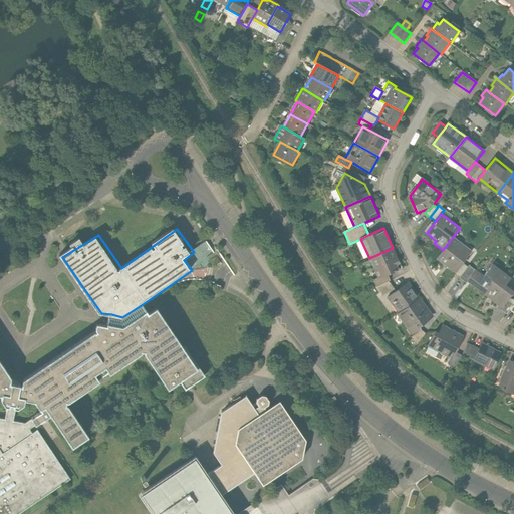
[(471,253),(452,238),(443,250),(437,258),(456,273),(463,263),(471,253)]
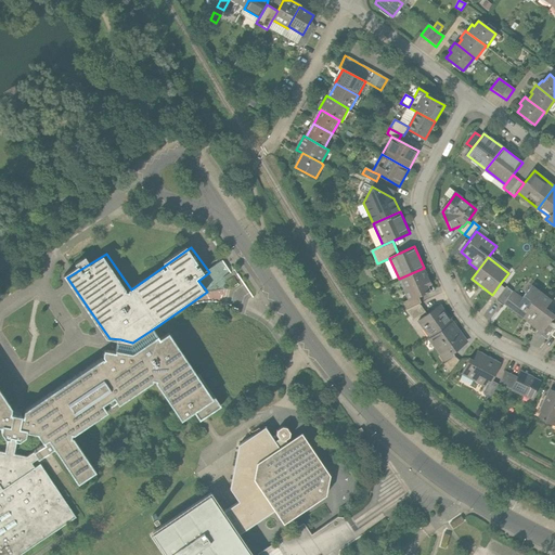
[(431,285),(424,268),(399,279),(409,300),(418,296),(429,291),(428,287),(431,285)]
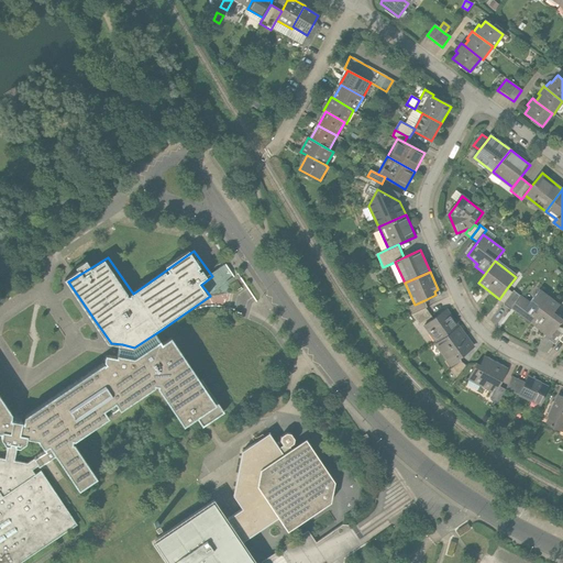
[(499,299),(505,304),(512,293),(507,288),(499,299)]
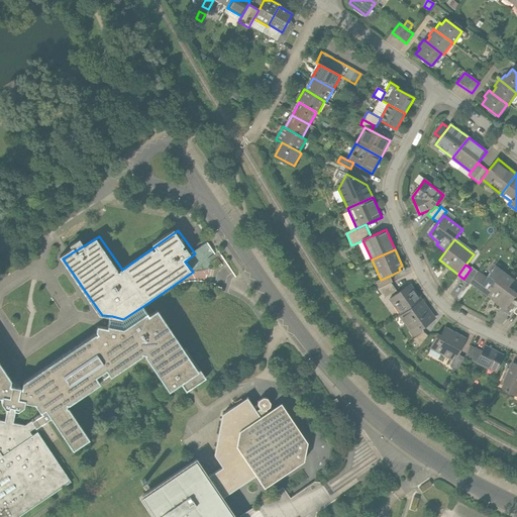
[(470,283),(488,297),(506,274),(496,267),(487,279),(478,272),(470,283)]
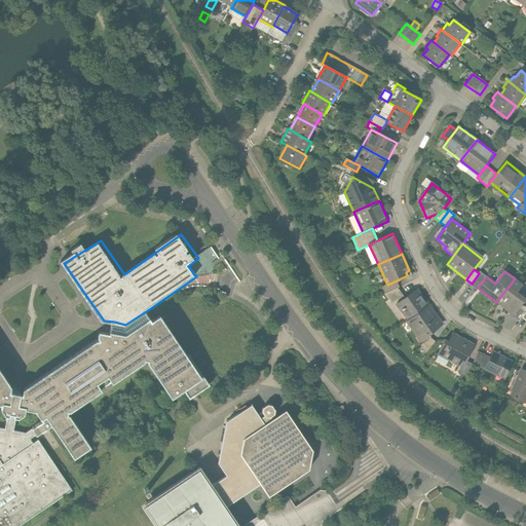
[(480,272),(479,273),(472,284),(478,288),(486,276),(480,272)]
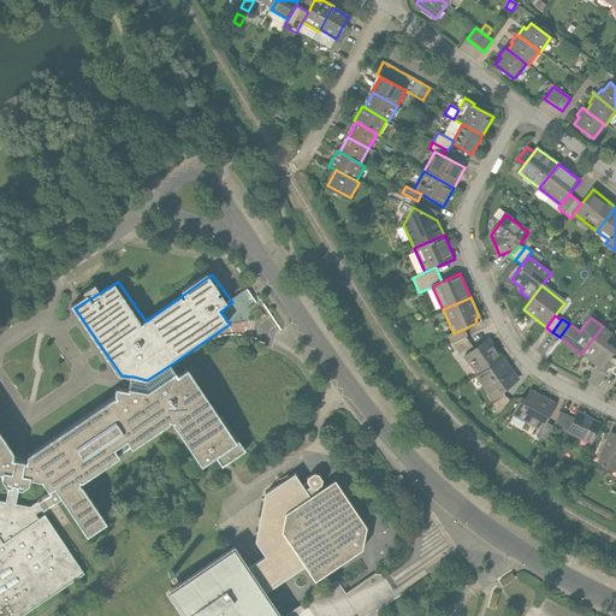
[(614,335),(603,326),(581,354),(598,367),(597,368),(602,372),(612,357),(615,353),(615,349),(608,343),(614,335)]
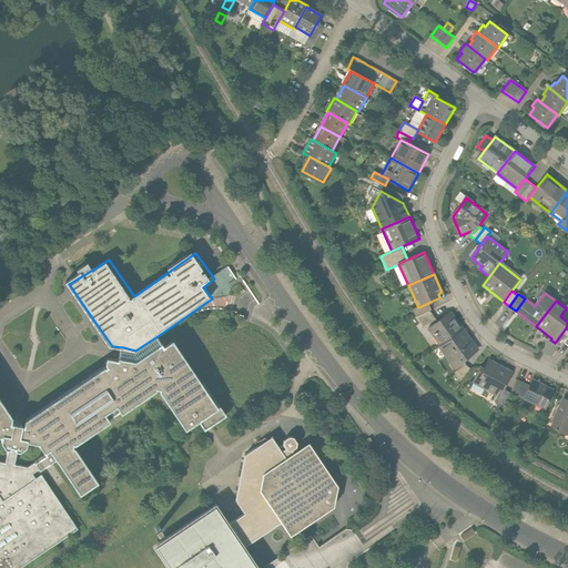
[(418,307),(412,310),(416,318),(430,312),(432,311),(428,303),(418,307)]
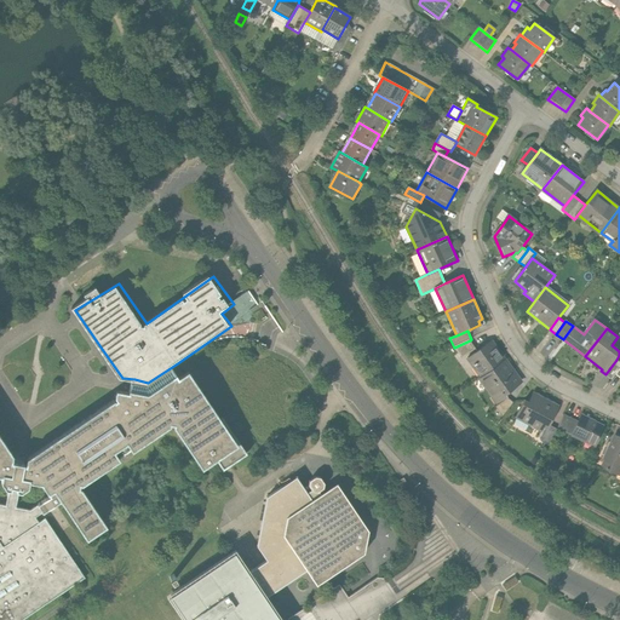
[(477,350),(470,340),(454,348),(464,360),(468,357),(477,350)]
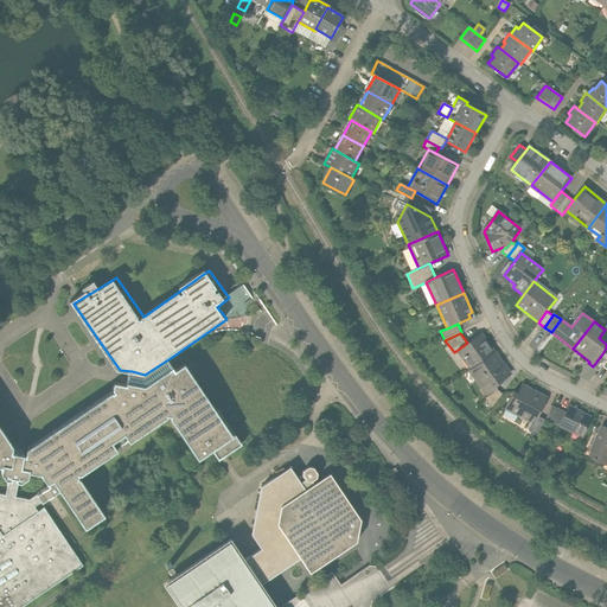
[(458,350),(471,369),(494,352),(481,333),(467,343),(458,350)]
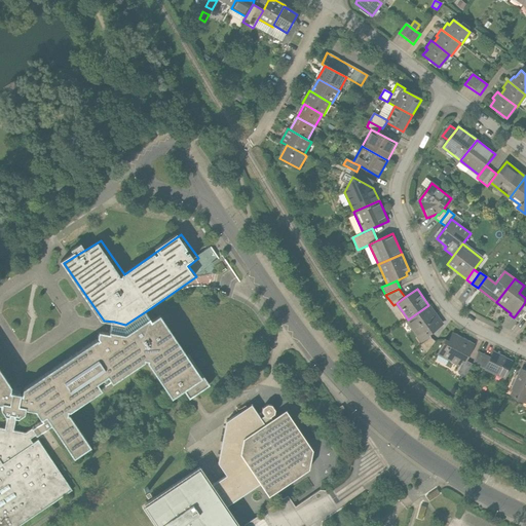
[(442,324),(428,305),(408,320),(421,338),(428,333),(442,324)]
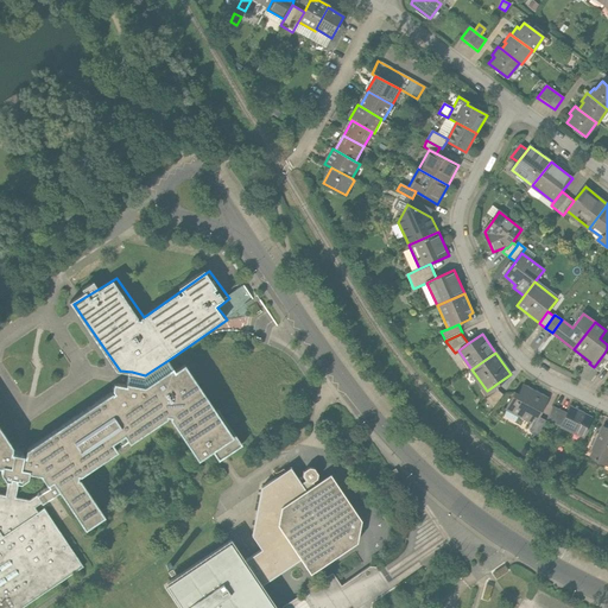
[(601,373),(606,367),(607,362),(607,354),(605,353),(594,367),(601,373)]
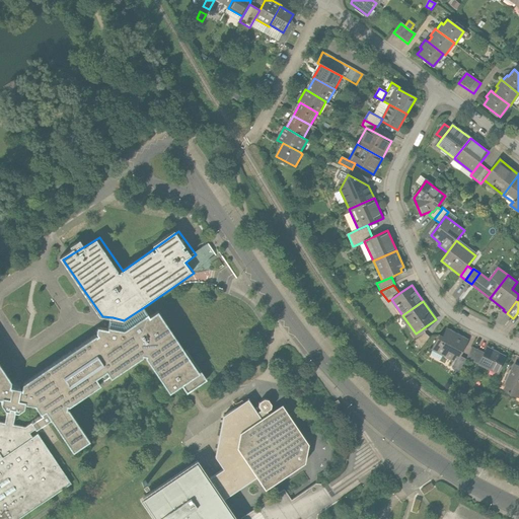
[(113,322),(113,326),(129,328),(153,313),(147,305),(124,320),(113,317),(113,322)]
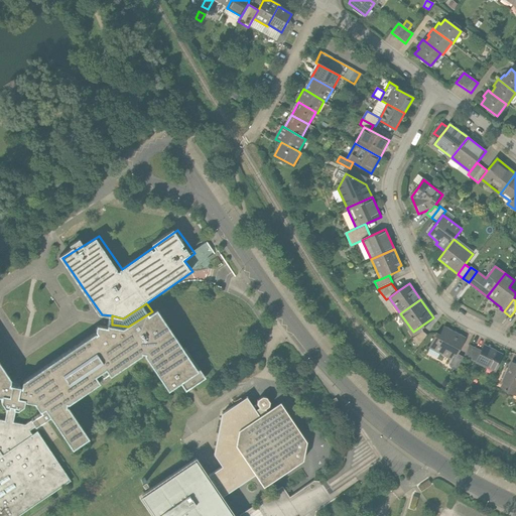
[(0,515),(12,515),(71,478),(39,431),(56,419),(76,448),(93,437),(70,403),(150,351),(173,389),(184,381),(202,370),(159,307),(152,311),(128,327),(112,325),(105,325),(104,333),(27,381),(21,380),(15,379),(0,356),(0,515)]
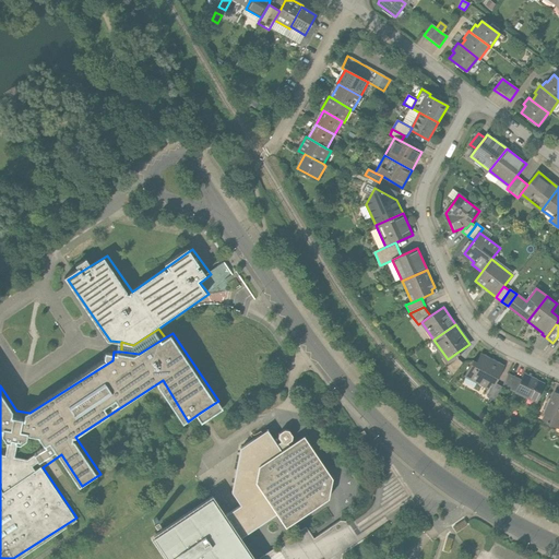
[(459,359),(455,354),(448,359),(444,361),(449,367),(459,359)]
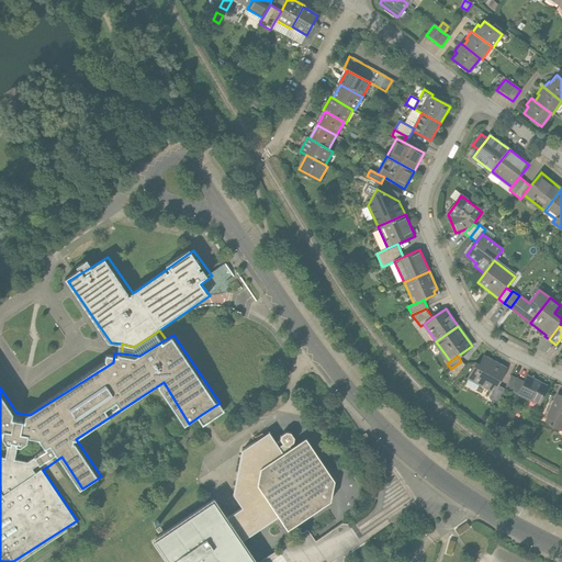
[(474,363),(467,379),(490,390),(492,388),(495,389),(496,385),(505,368),(483,356),(478,366),(474,363)]
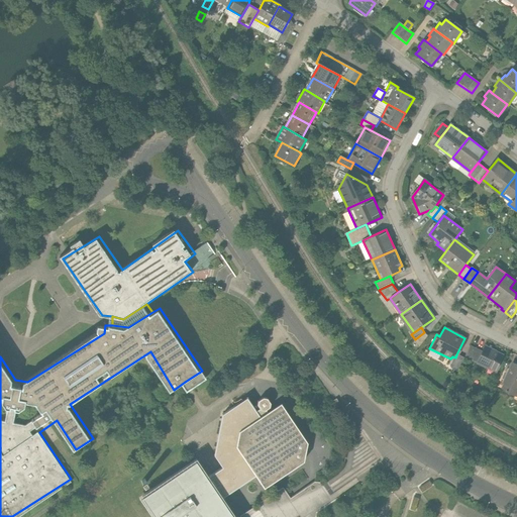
[(429,336),(424,332),(415,339),(420,347),(429,336)]
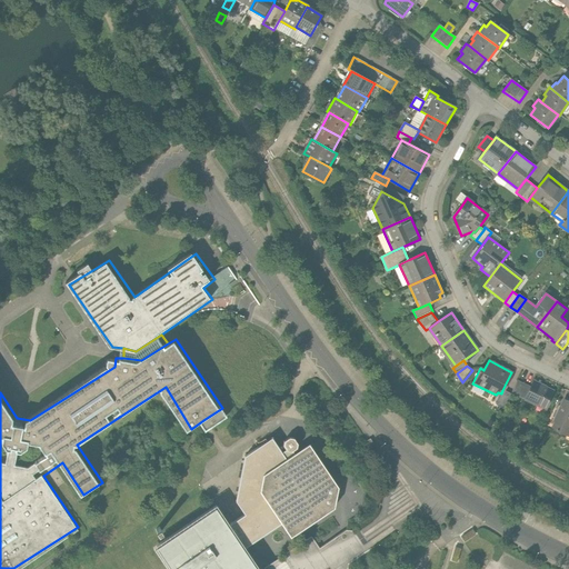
[(512,393),(525,399),(530,387),(518,381),(512,393)]
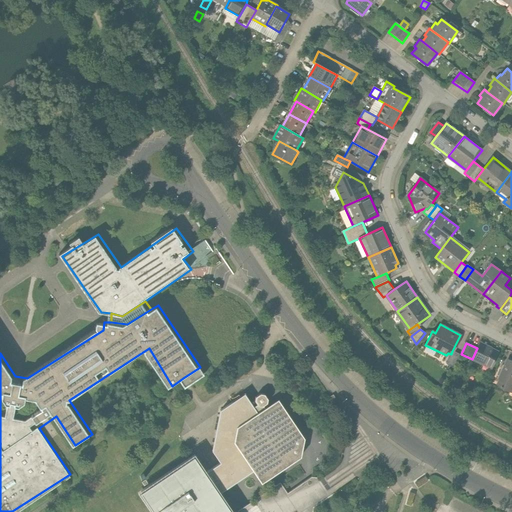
[(477,348),(472,359),(491,368),(499,351),(480,343),(477,348)]
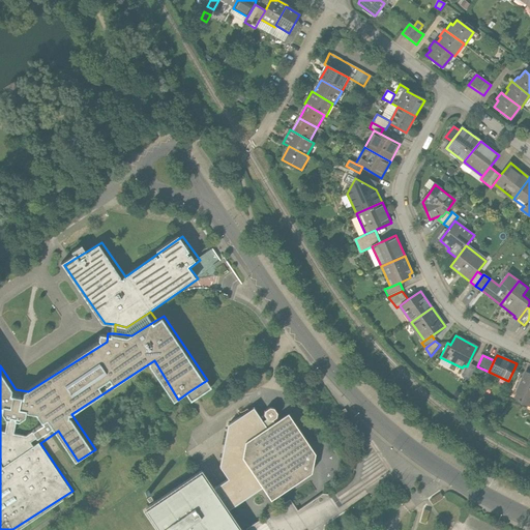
[(468,363),(467,366),(462,376),(469,380),(476,367),(468,363)]
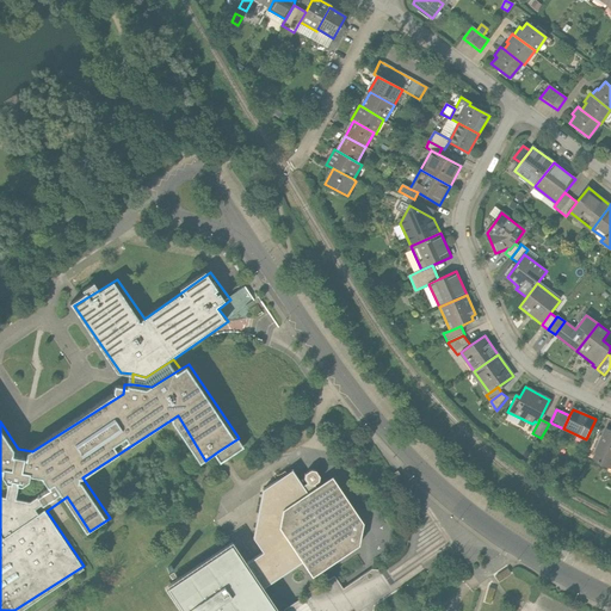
[(610,431),(608,430),(593,460),(610,467),(610,431)]
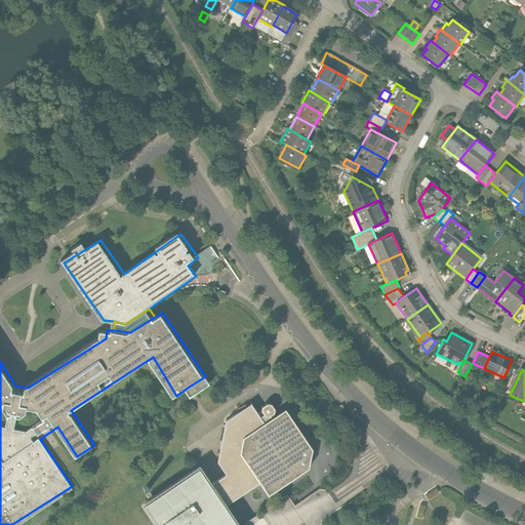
[(205,376),(188,388),(194,397),(196,395),(212,385),(206,375),(205,376)]
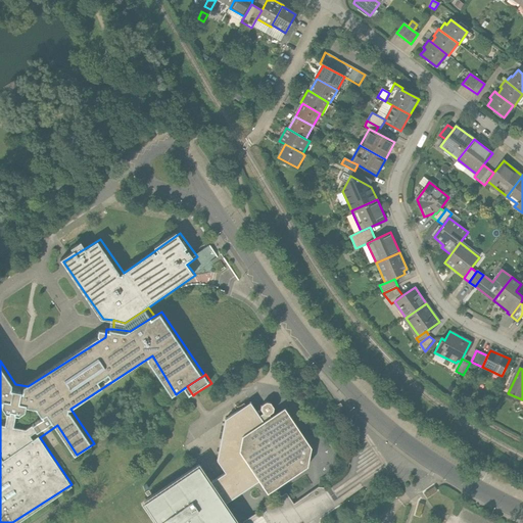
[(246,438),(268,421),(255,403),(230,419),(221,462),(229,472),(217,482),(230,504),(243,495),(263,483),(243,452),(246,438)]
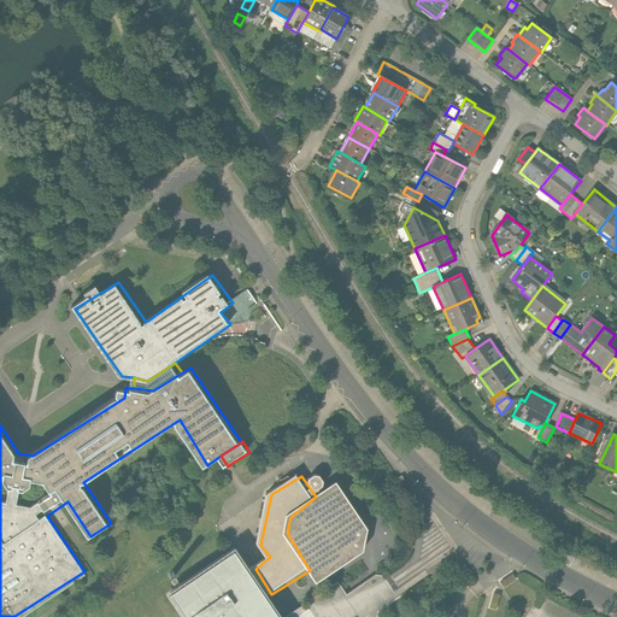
[(310,570),(319,586),(327,581),(370,551),(371,530),(339,483),(316,497),(291,517),(287,533),(310,570)]
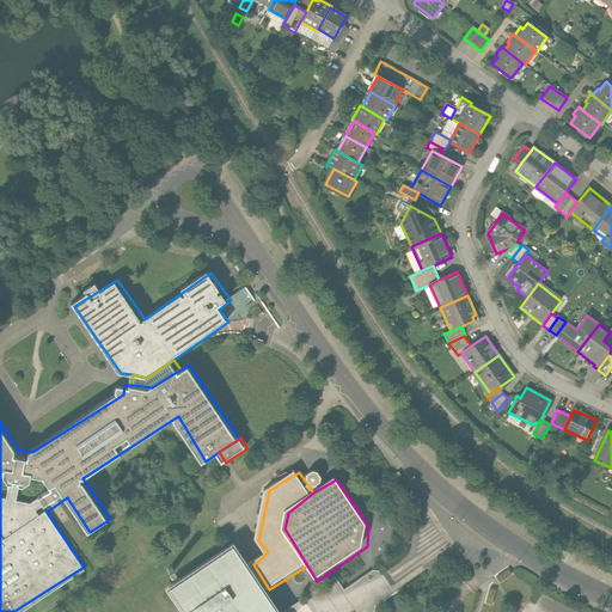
[(282,611),(269,589),(254,564),(238,545),(175,588),(189,611),(282,611)]
